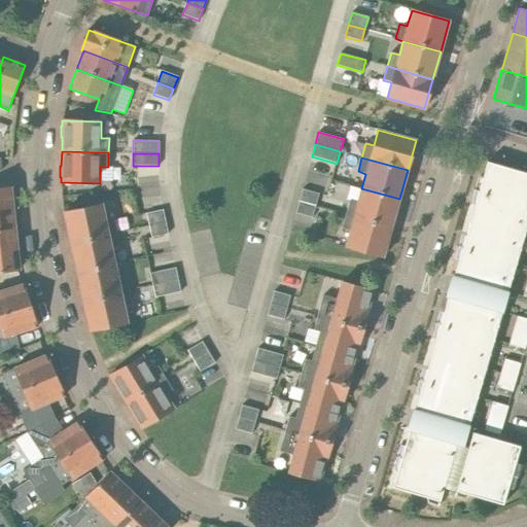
[(479,367),(526,202),(526,173),(487,162),(454,276),(453,276),(453,277),(458,279),(452,296),(448,295),(447,296),(448,296),(431,353),(479,367)]
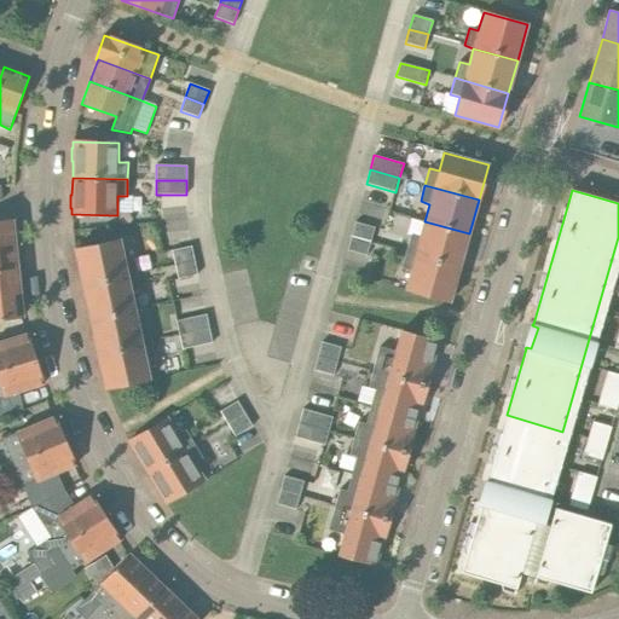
[(0,246),(15,244),(12,220),(0,220),(0,246)]
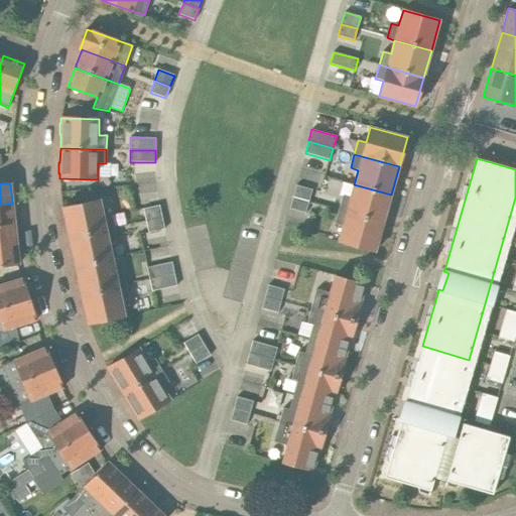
[(343,197),(339,210),(383,223),(391,195),(354,184),(350,199),(343,197)]
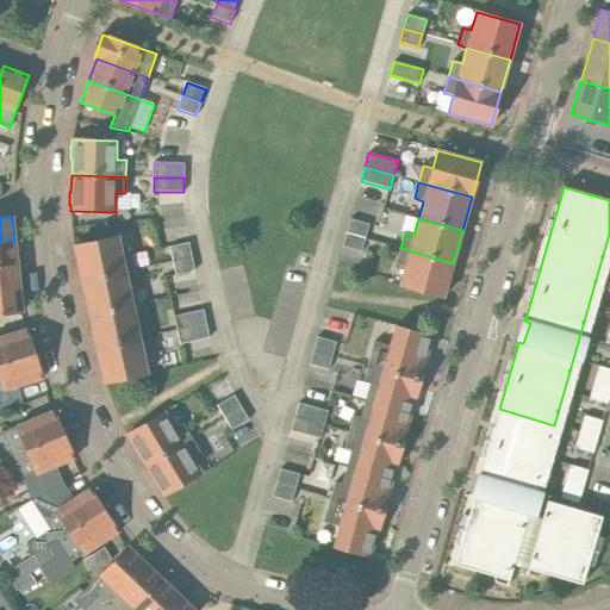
[(365,238),(369,224),(350,219),(346,234),(365,238)]
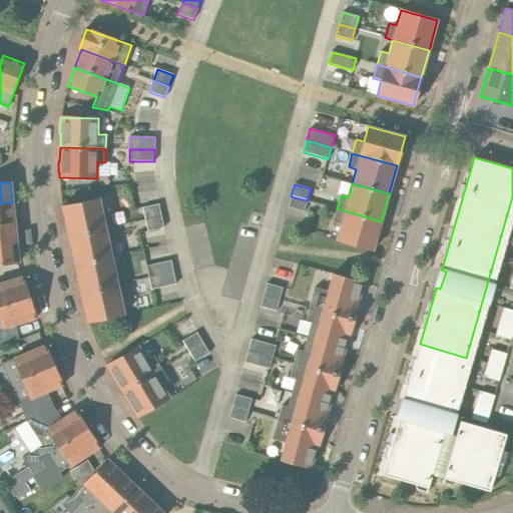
[(307,200),(291,196),(288,207),(304,212),(307,200)]
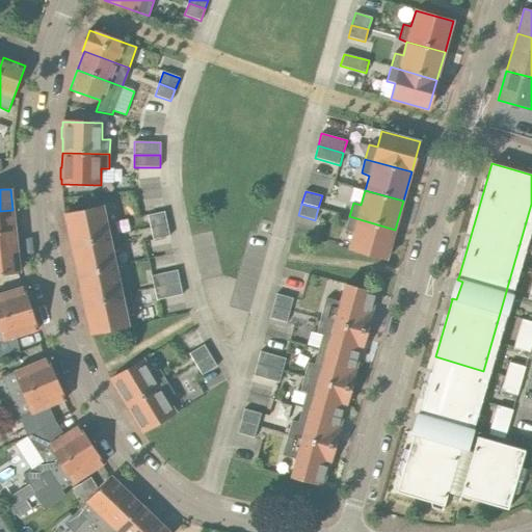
[(114,220),(106,222),(103,206),(64,214),(65,219),(64,219),(67,231),(68,231),(71,245),(117,235),(114,220)]
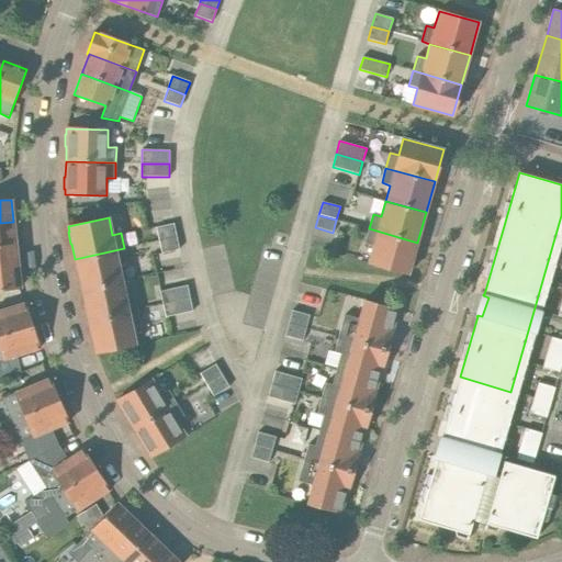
[(0,245),(15,244),(13,222),(0,223),(0,245)]
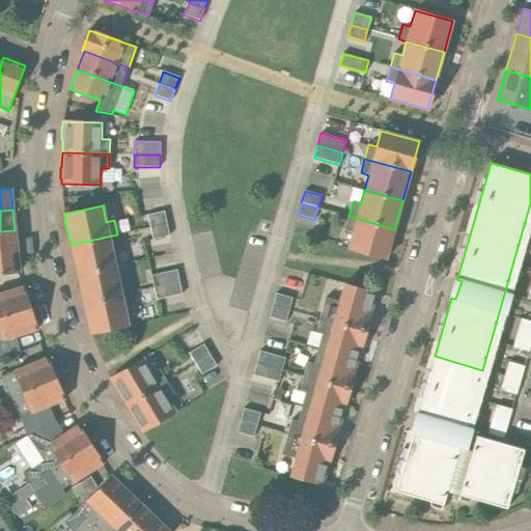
[(164,212),(147,215),(150,227),(167,224),(164,212)]
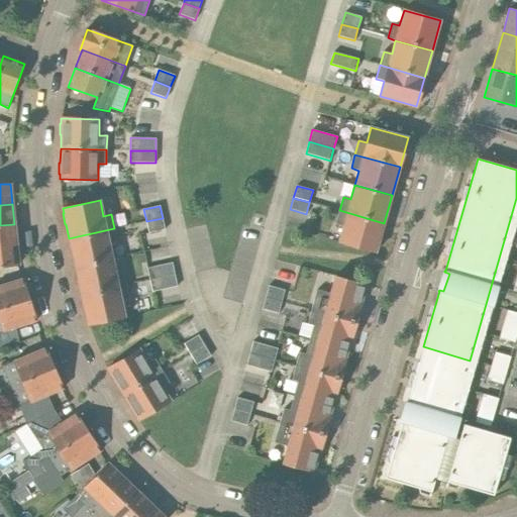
[(376,251),(384,223),(339,210),(335,224),(343,226),(339,241),(376,251)]
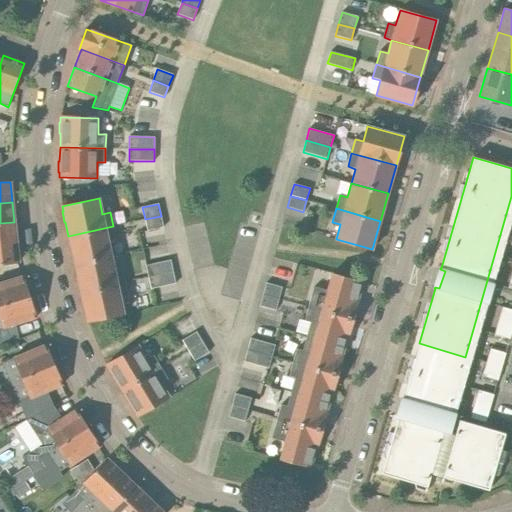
[(145,219),(147,231),(163,227),(161,216),(145,219)]
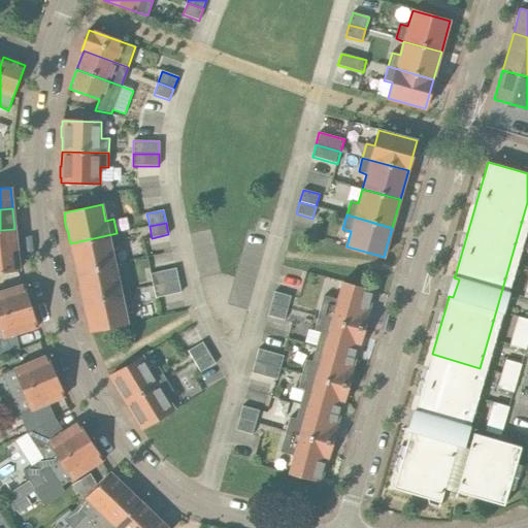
[(0,250),(17,249),(14,229),(0,230),(0,250)]
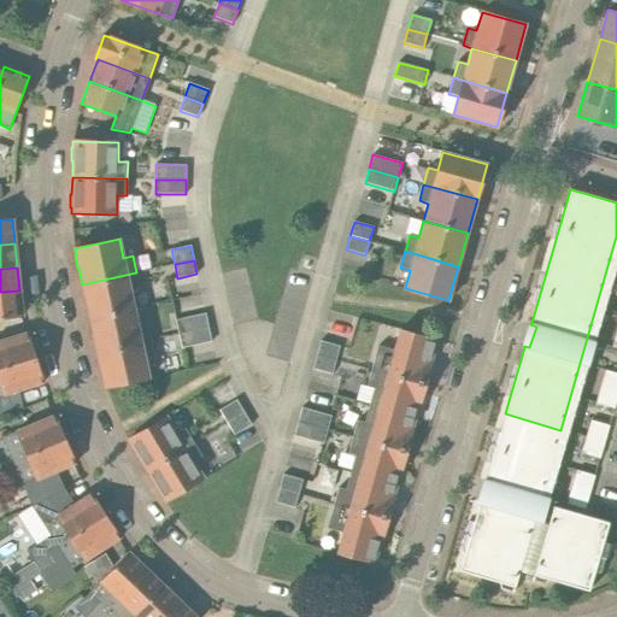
[(88,313),(89,318),(134,309),(130,291),(140,289),(136,272),(82,285),(86,300),(84,300),(88,313)]
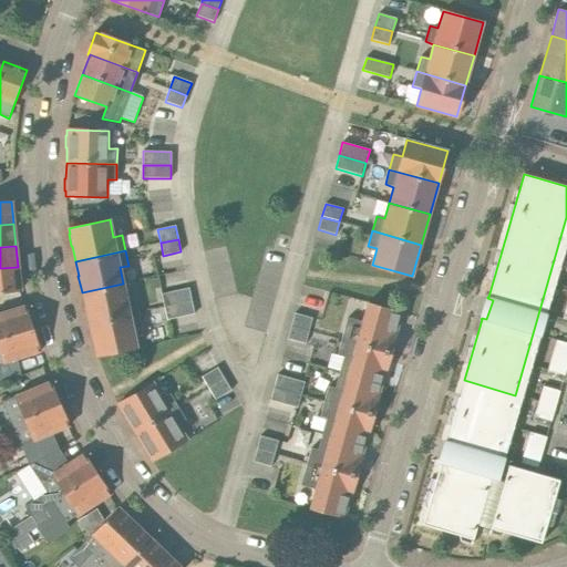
[(0,291),(20,290),(18,267),(0,268),(0,291)]
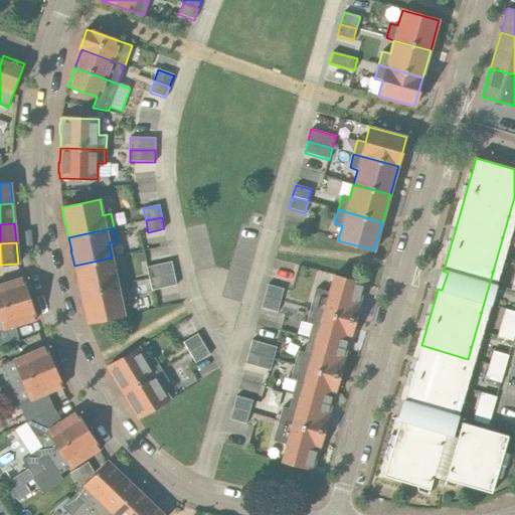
[(123,271),(115,272),(112,258),(74,266),(75,267),(74,267),(77,281),(77,280),(80,294),(126,284),(123,271)]
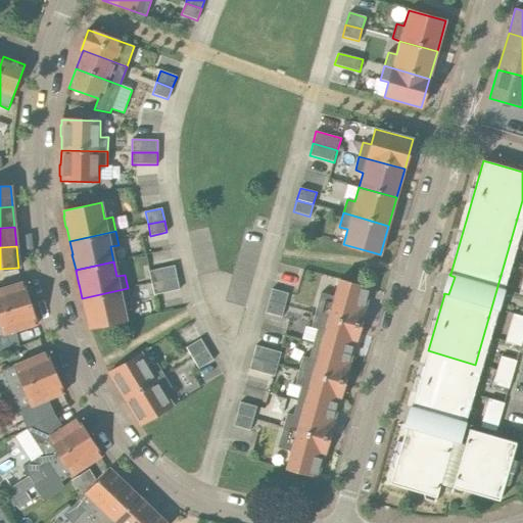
[(174,266),(149,271),(151,283),(177,278),(174,266)]
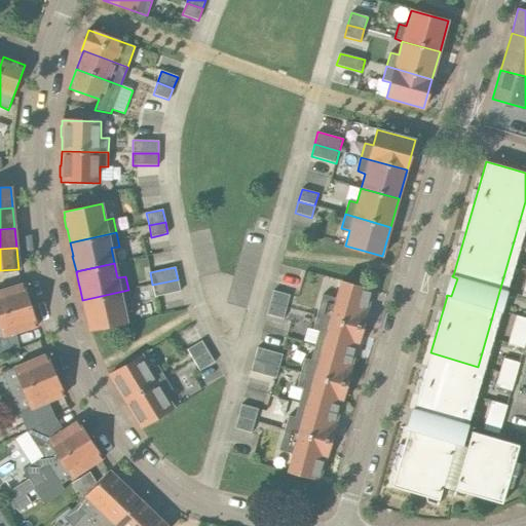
[(178,279),(152,285),(155,297),(180,292),(178,279)]
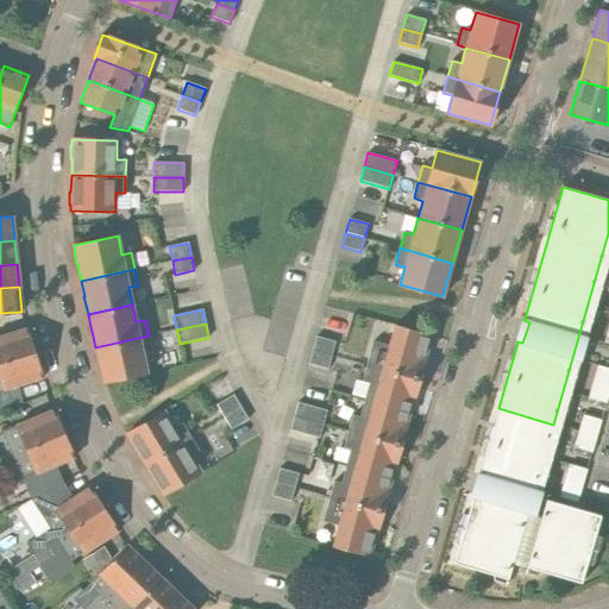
[(389,346),(374,341),(368,362),(420,376),(432,337),(395,326),(389,346)]
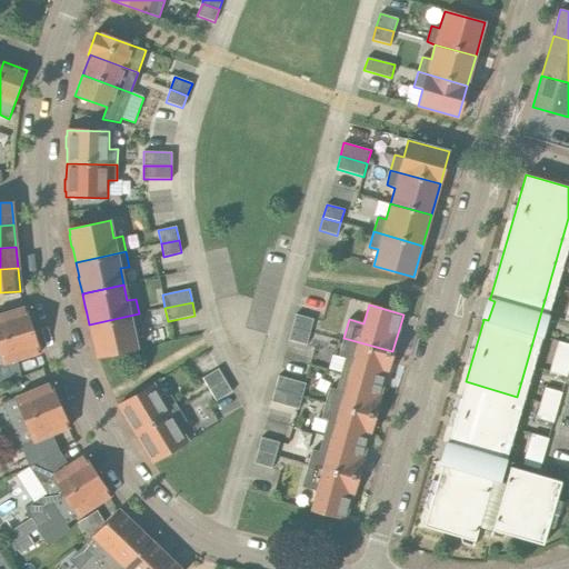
[(0,339),(32,330),(26,307),(0,313),(0,339)]
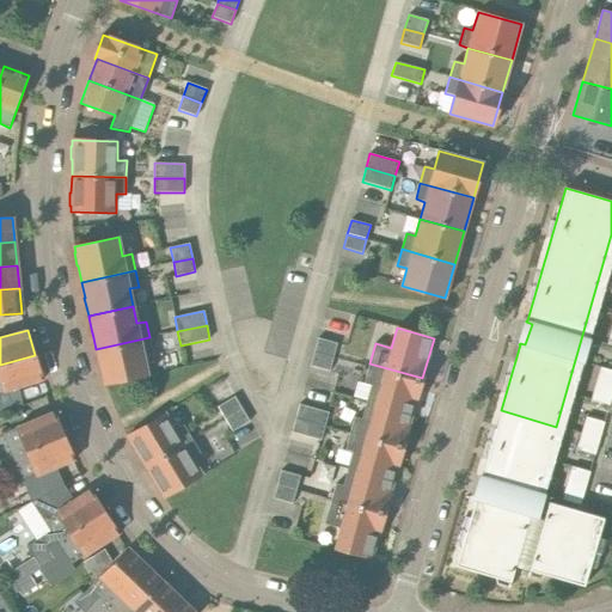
[(104,384),(148,374),(144,356),(153,354),(150,337),(96,349),(99,361),(98,362),(102,378),(103,378),(104,384)]
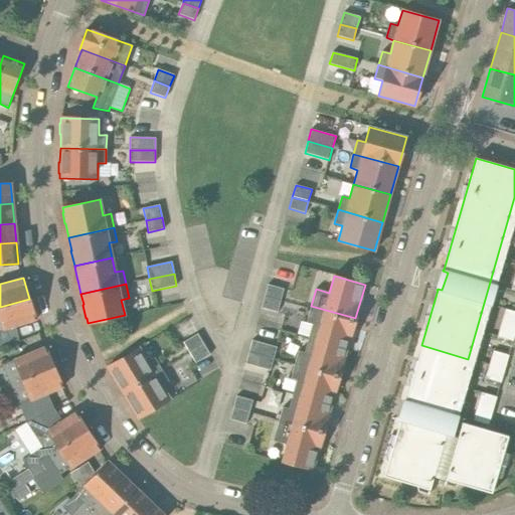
[(284,289),(268,285),(265,297),(281,301),(284,289)]
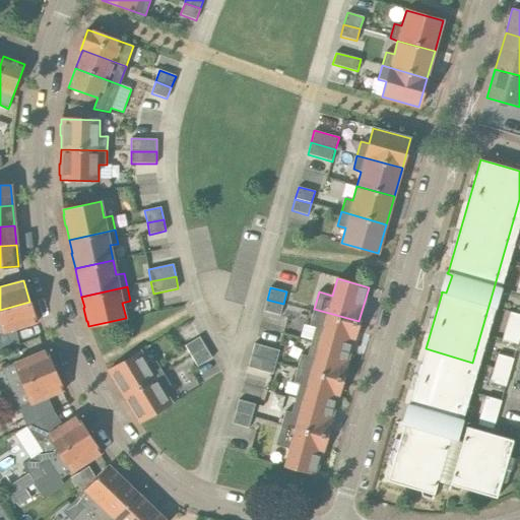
[(279,316),(283,304),(267,300),(264,311),(279,316)]
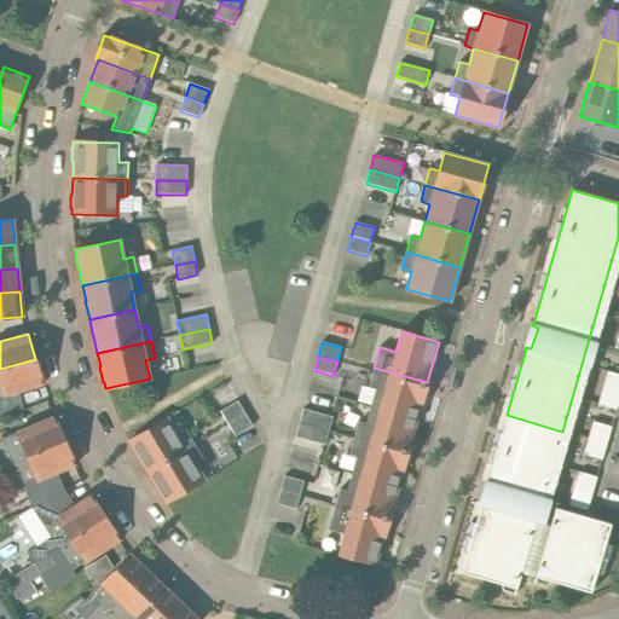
[(35,359),(0,369),(0,414),(22,408),(17,393),(44,385),(35,359)]
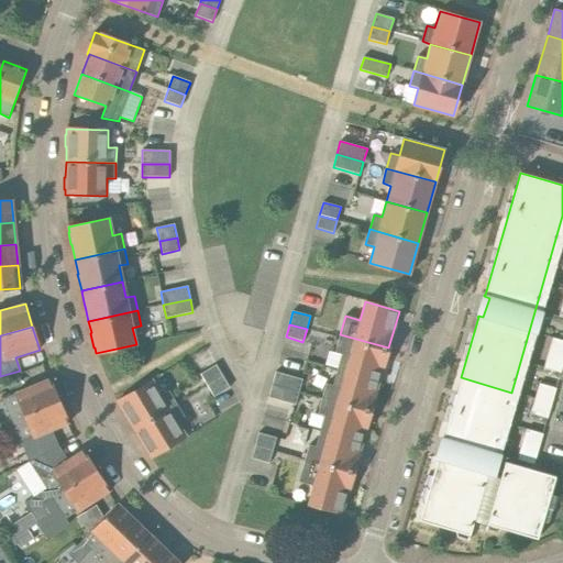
[(337,371),(379,382),(388,348),(340,334),(334,353),(341,354),(337,371)]
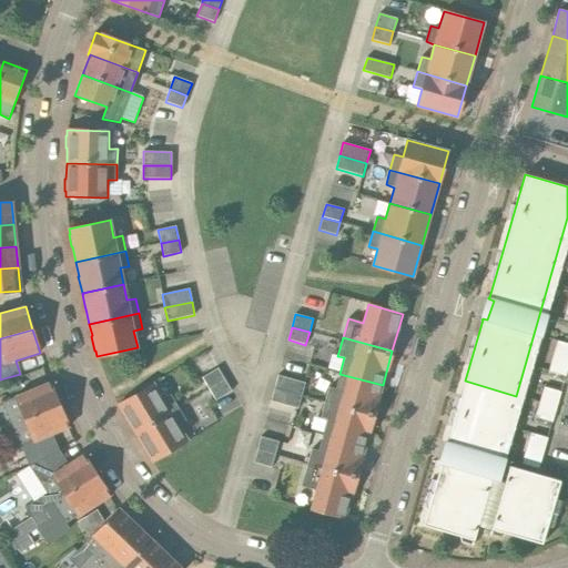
[(567,361),(567,344),(557,341),(553,357),(567,361)]
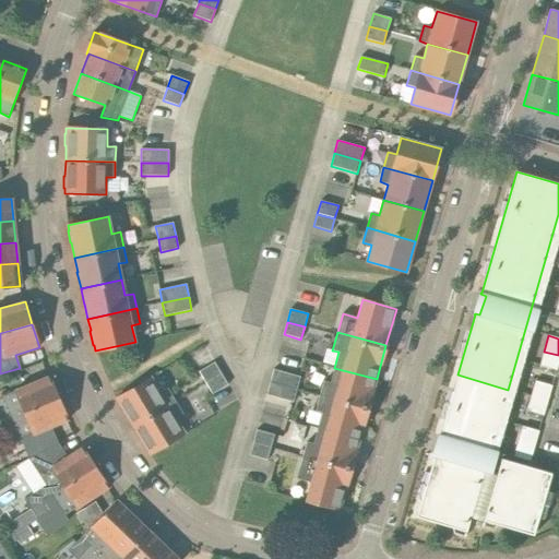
[(558,361),(558,355),(544,352),(539,366),(557,370),(558,361)]
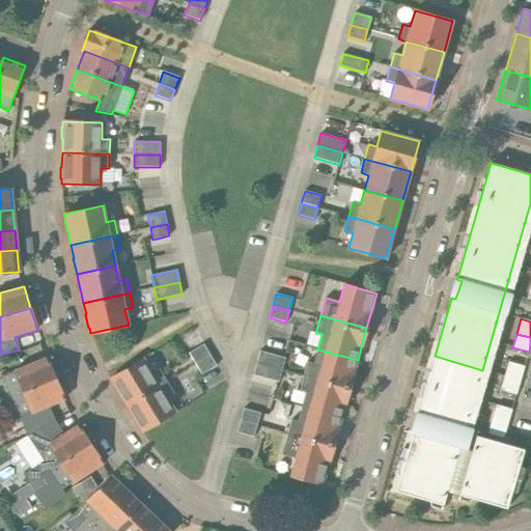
[(195,364),(210,355),(203,344),(189,353),(195,364)]
